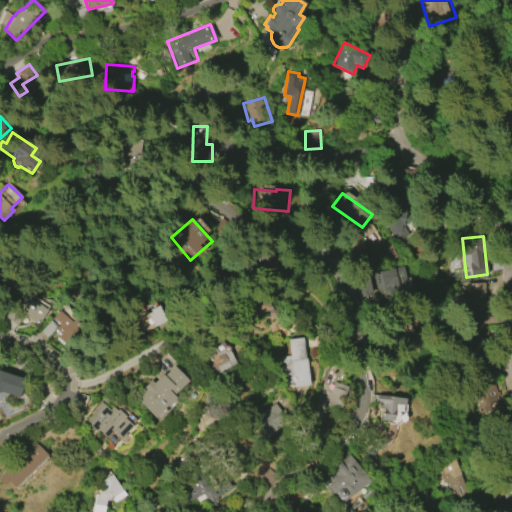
[(396,257),(391,245),(378,250),(384,262),(396,257)]
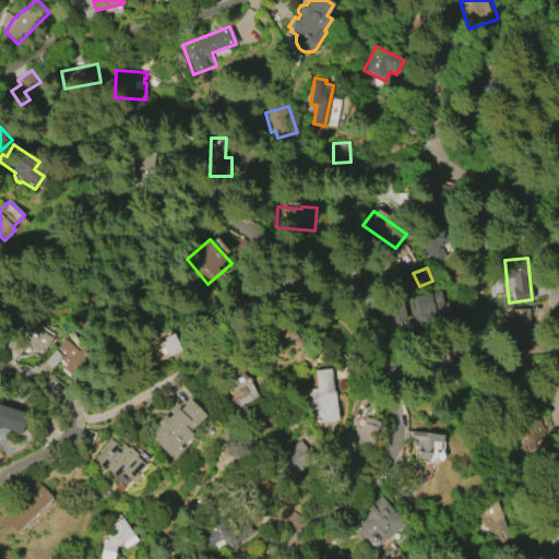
[(413,328),(405,298),(439,290),(447,319),(413,328)]
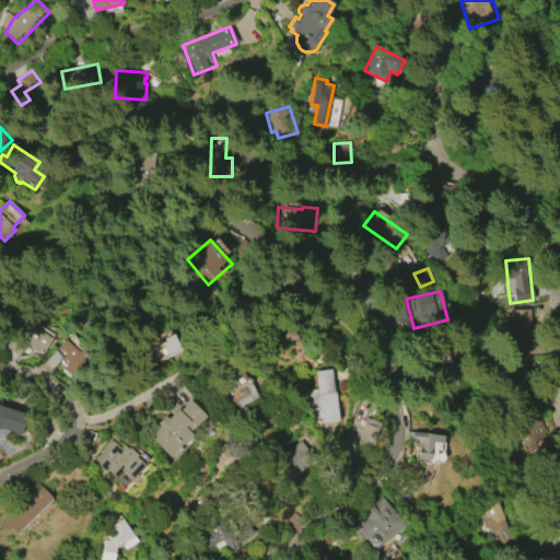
[(510,311),(511,342),(535,341),(535,310),(510,311)]
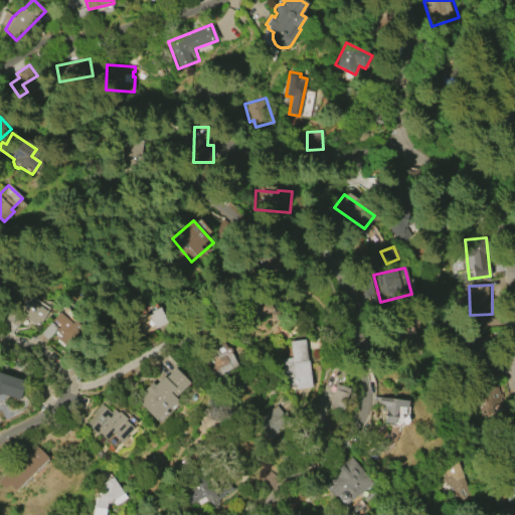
[(16,327),(4,319),(13,307),(18,310),(26,297),(48,312),(38,327),(23,317),(16,327)]
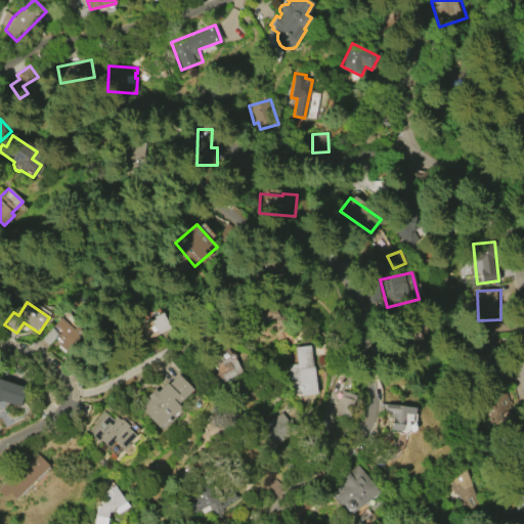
[(267,302),(277,315),(257,331),(249,319),(253,316),(249,309),(258,303),(261,306),(267,302)]
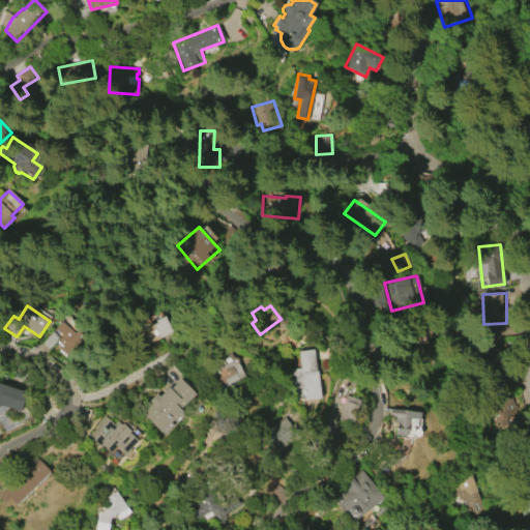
[(137,331),(154,322),(154,320),(163,316),(171,332),(144,346),(137,331)]
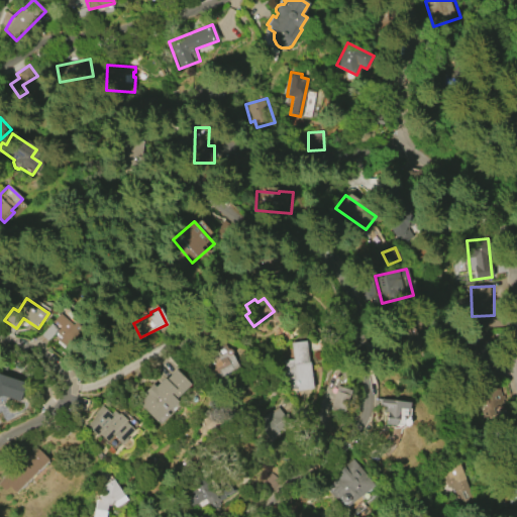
[(39,334),(60,313),(81,332),(76,337),(70,344),(63,338),(56,331),(49,338),(46,341),(43,338),(39,334)]
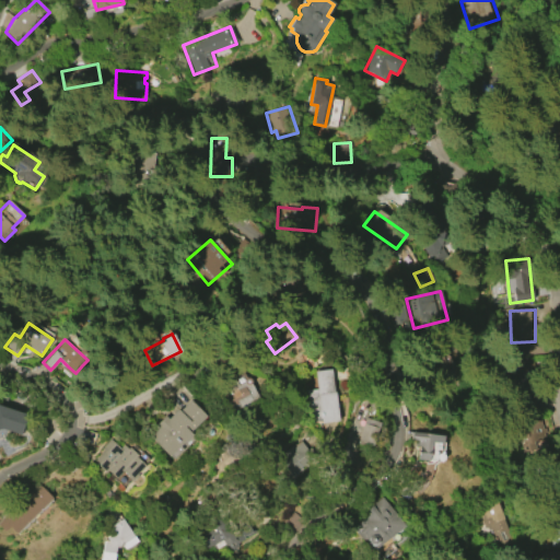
[(329,369),(331,392),(333,392),(336,421),(319,422),(319,421),(307,422),(304,389),(315,388),(313,370),(329,369)]
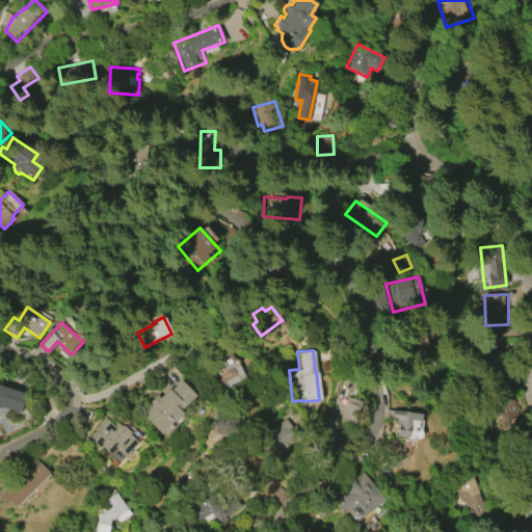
[(229,351),(234,357),(235,358),(236,358),(237,360),(237,361),(237,362),(237,363),(237,364),(236,364),(245,379),(228,390),(225,387),(220,390),(218,387),(216,388),(210,375),(219,370),(214,360),(229,351)]
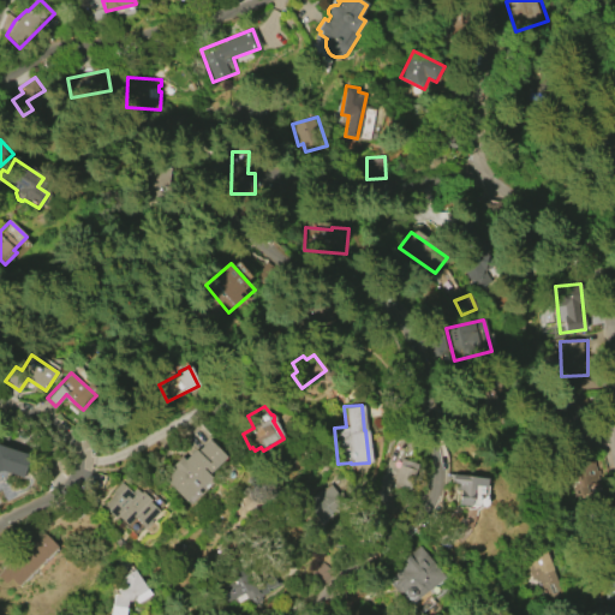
[(185,501),(163,479),(174,470),(171,466),(180,457),(184,459),(193,449),(196,452),(208,440),(225,457),(207,475),(213,481),(190,503),(186,500),(185,501)]
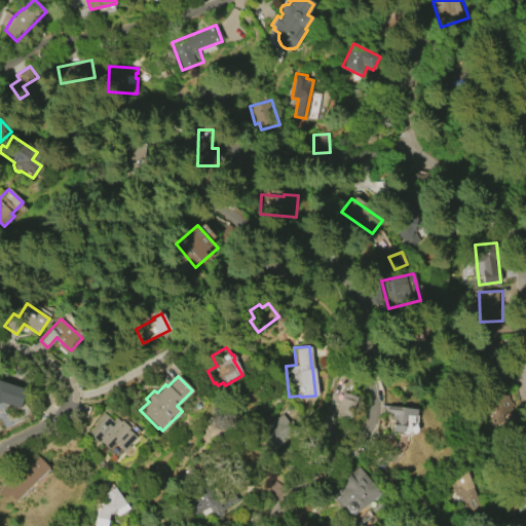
[(0,381),(27,390),(21,409),(0,402),(0,381)]
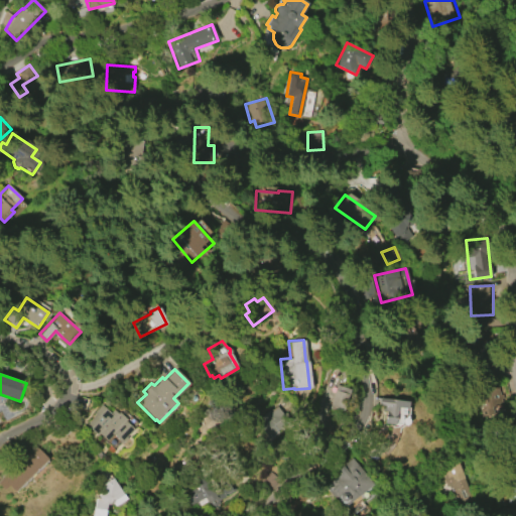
[(328,408),(336,385),(350,390),(342,413),(328,408)]
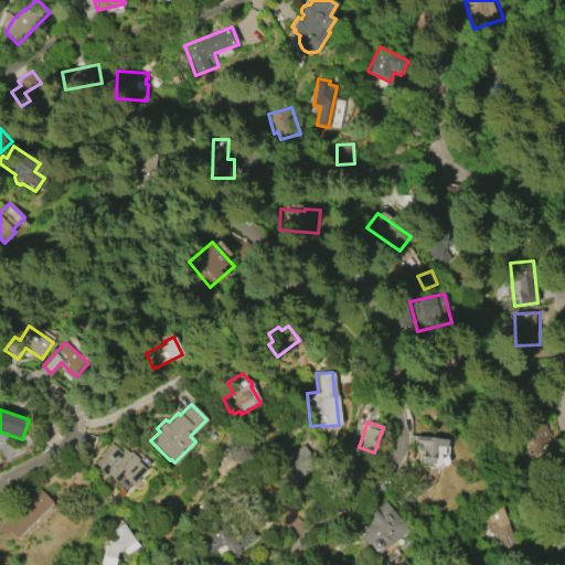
[(416,435),(448,439),(447,447),(445,447),(444,454),(440,454),(439,465),(422,462),(424,451),(419,450),(419,445),(414,445),(416,435)]
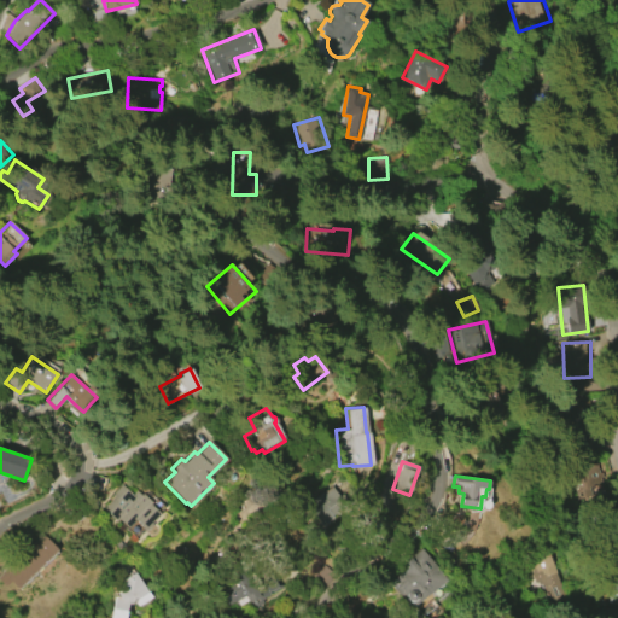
[(144,530),(135,522),(128,529),(118,520),(117,522),(103,509),(115,496),(112,494),(122,484),(132,494),(135,490),(140,495),(143,493),(152,502),(150,506),(159,514),(144,530)]
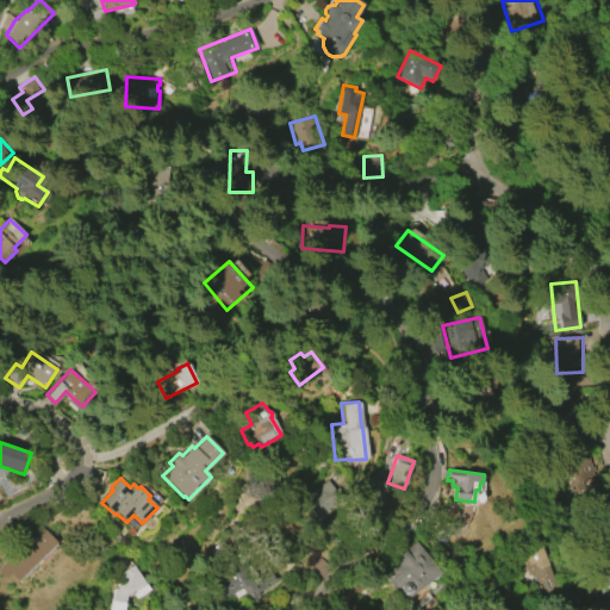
[(298,499),(327,480),(338,499),(325,509),(328,512),(316,520),(306,503),(303,505),(298,499)]
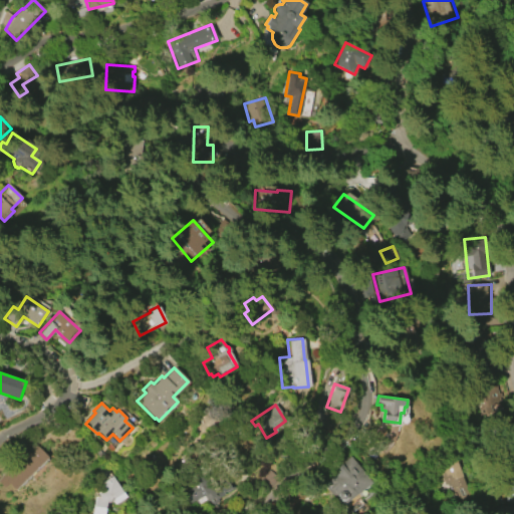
[(48,457),(14,490),(9,484),(4,488),(0,483),(0,479),(2,477),(1,476),(34,443),(48,457)]
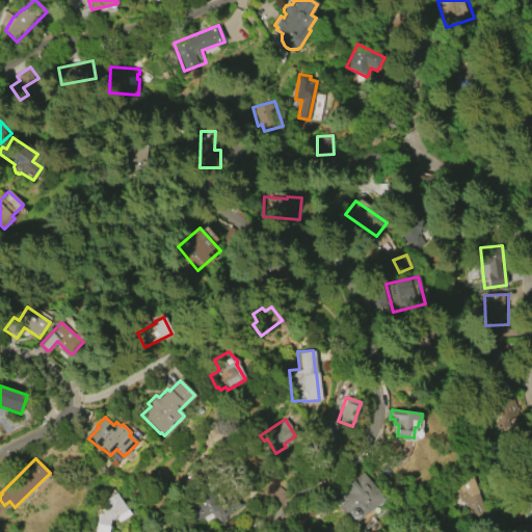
[(363,473),(384,500),(356,523),(351,515),(349,519),(340,507),(344,504),(339,499),(350,489),(347,485),(363,473)]
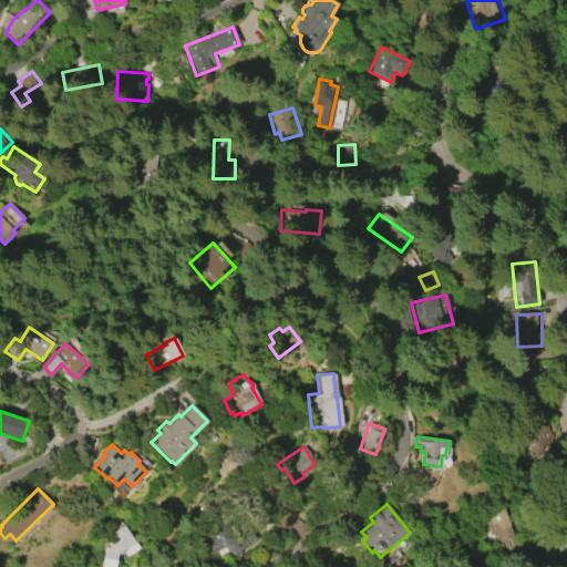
[(502,553),(518,546),(505,509),(487,515),(502,553)]
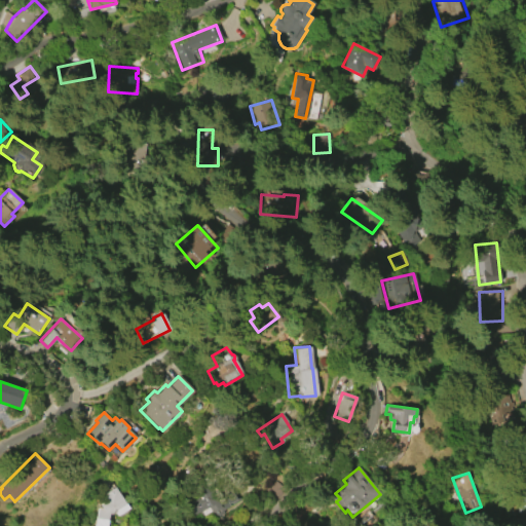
[(208,484),(224,513),(215,518),(209,508),(199,514),(201,518),(194,522),(187,511),(189,510),(186,503),(192,499),(191,497),(199,492),(197,490),(208,484)]
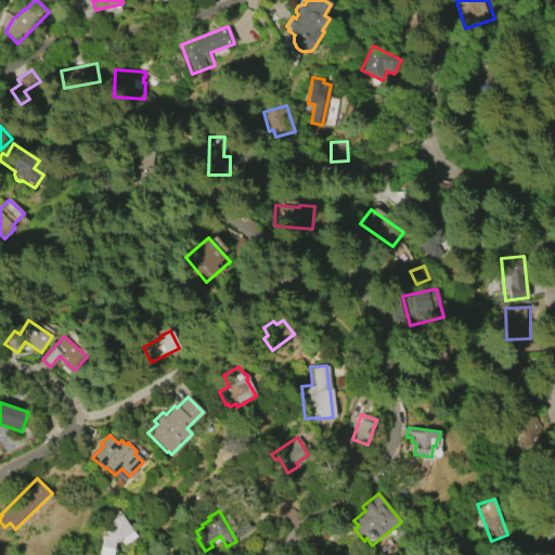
[(121,514),(137,537),(124,545),(120,541),(119,541),(119,542),(118,542),(117,542),(116,541),(112,554),(100,554),(103,536),(105,536),(108,521),(121,514)]
